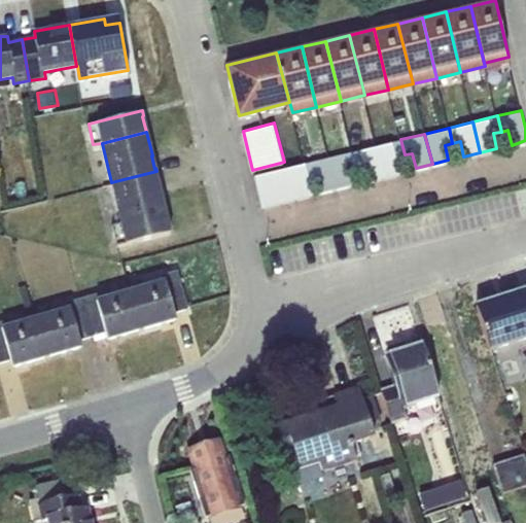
[(405,154),(400,139),(376,145),(384,175),(400,172),(396,157),(405,154)]
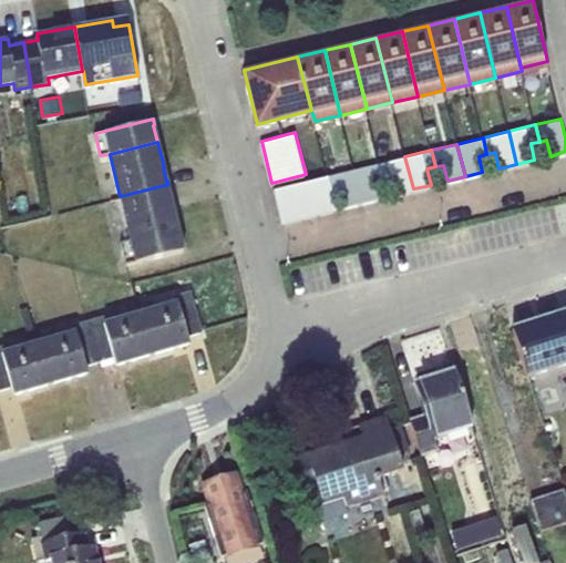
[(413,188),(404,156),(380,162),(384,178),(392,177),(395,193),(413,188)]
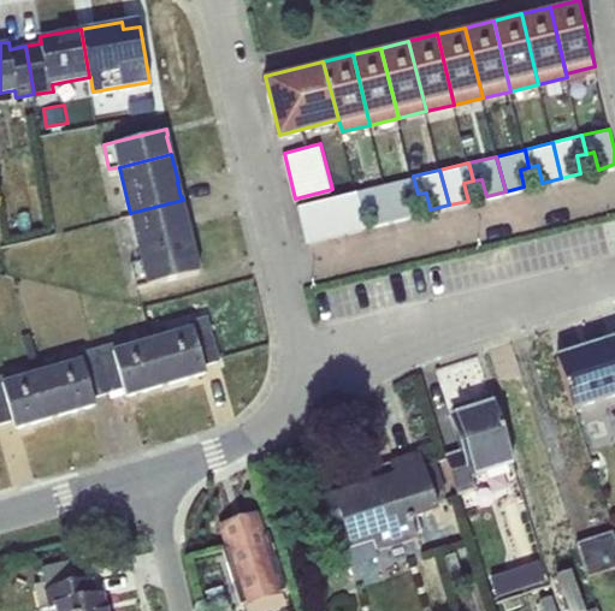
[(408,196),(418,194),(413,176),(384,183),(392,219),(412,214),(408,196)]
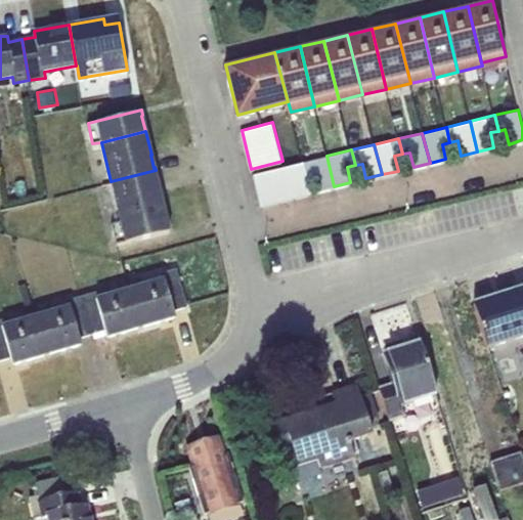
[(334,186),(327,156),(304,162),(307,176),(314,175),(317,189),(334,186)]
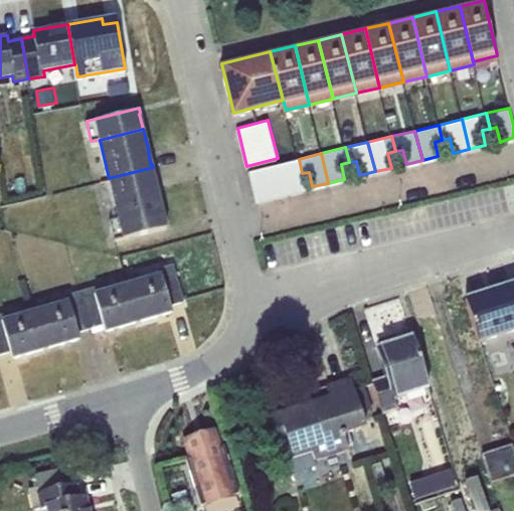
[(249,170),(257,200),(306,189),(302,173),(299,159),(249,170)]
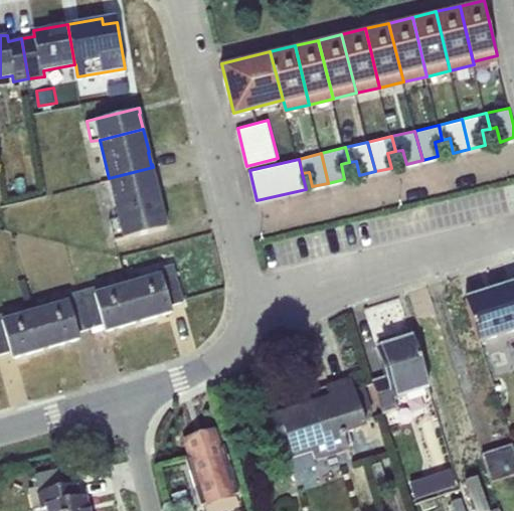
[(118,215),(161,204),(156,181),(155,181),(152,169),(153,168),(153,167),(109,178),(118,215)]
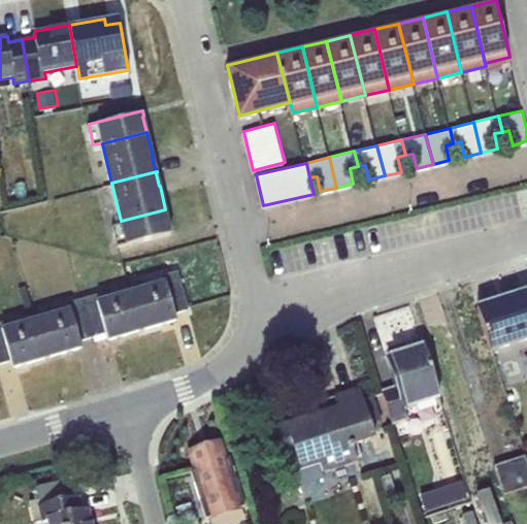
[(122,222),(112,224),(118,244),(171,231),(170,226),(169,226),(165,209),(121,221),(122,222)]
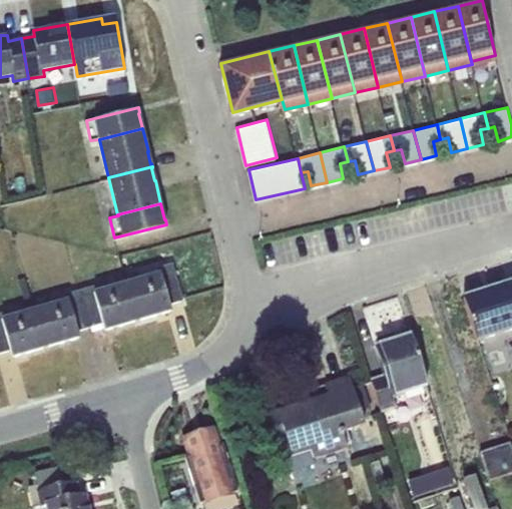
[(127,281),(138,319),(141,318),(141,317),(169,309),(169,310),(171,309),(169,302),(183,298),(172,261),(157,265),(159,272),(127,281)]
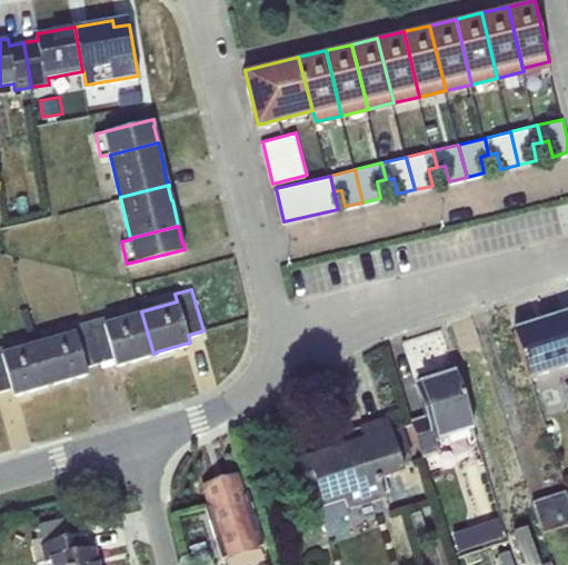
[(567,309),(515,328),(530,377),(567,364),(567,309)]
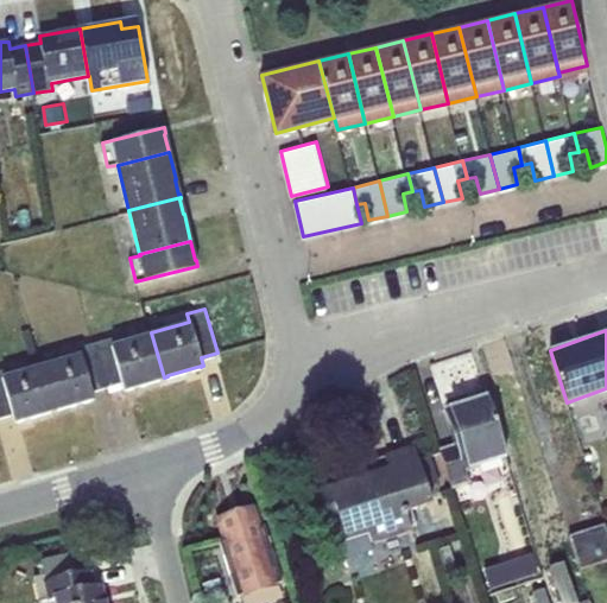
[(113,336),(95,341),(107,385),(122,380),(125,388),(128,387),(127,386),(162,378),(164,378),(151,332),(115,342),(113,336)]
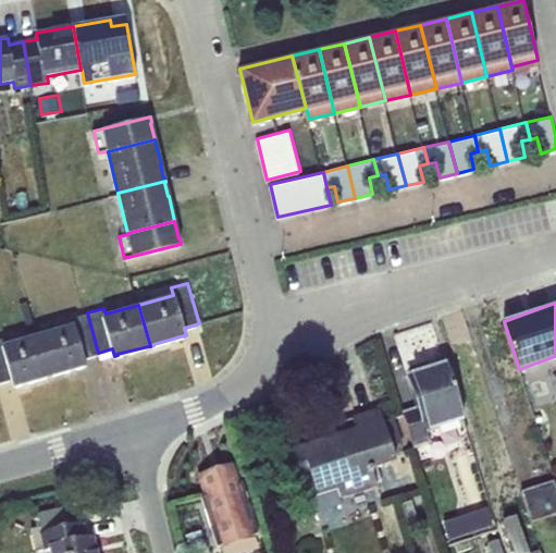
[(37,333),(50,375),(53,373),(84,364),(84,365),(87,365),(84,356),(98,353),(87,312),(71,317),(73,323),(37,333)]
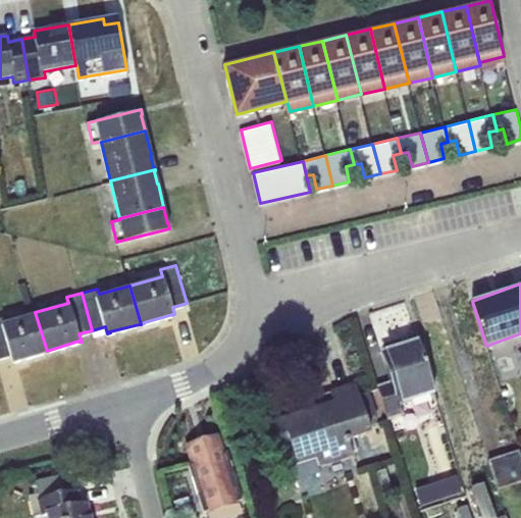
[(3,315),(0,315),(0,356),(11,354),(13,361),(15,360),(15,359),(45,351),(45,352),(47,351),(35,312),(5,321),(3,315)]
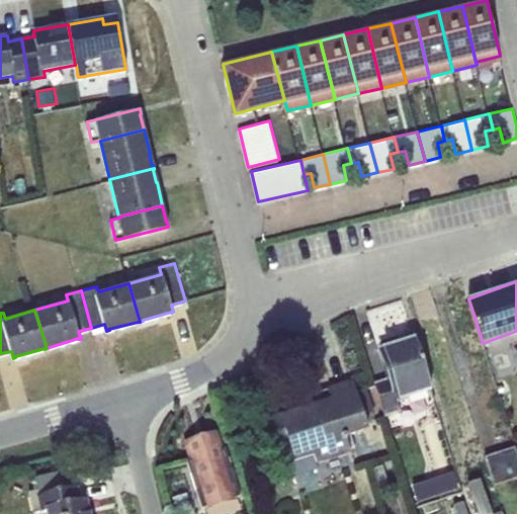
[(400,338),(378,345),(382,359),(384,359),(390,375),(375,379),(385,414),(402,409),(399,400),(432,390),(415,335),(400,340),(400,338)]
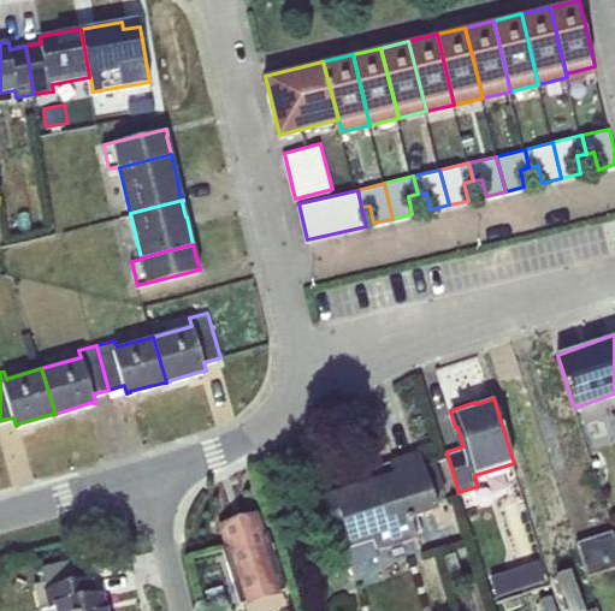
[(373,478),(325,493),(335,521),(342,518),(349,546),(374,539),(378,549),(419,534),(418,532),(424,529),(418,515),(438,508),(435,494),(449,490),(439,460),(425,464),(420,449),(370,466),(373,478)]
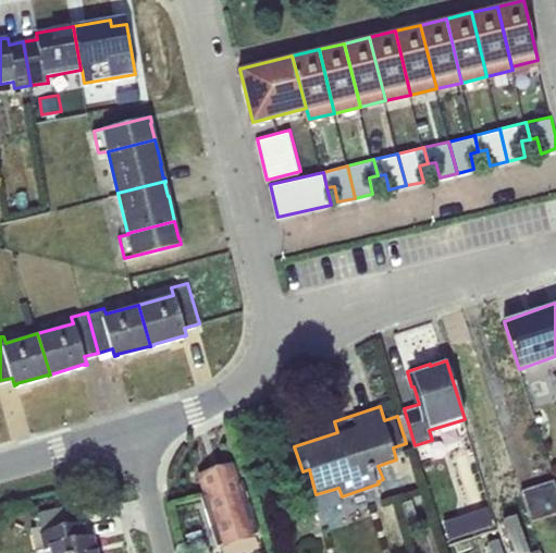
[(235,461),(197,471),(204,491),(201,492),(218,544),(222,542),(255,532),(259,530),(243,479),(241,479),(235,461)]
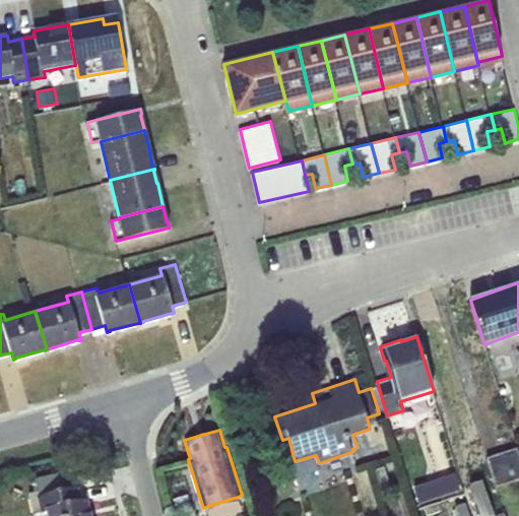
[(518,446),(488,456),(497,486),(518,476),(518,446)]
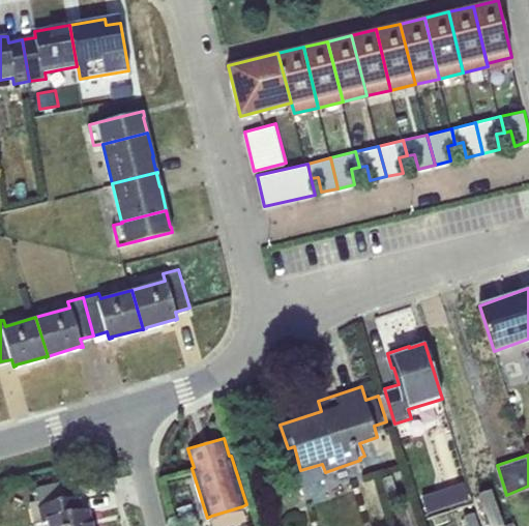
[(64,478),(36,485),(39,498),(30,500),(36,525),(91,525),(87,508),(82,509),(78,495),(68,497),(64,478)]
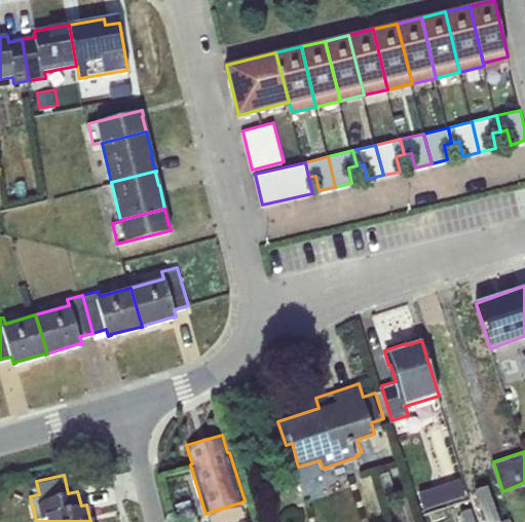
[(460,476),(418,491),(424,509),(466,493),(460,476)]
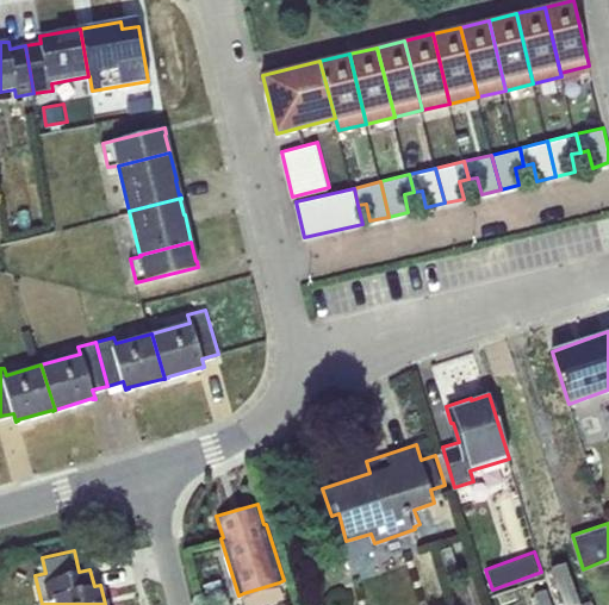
[(582,602),(566,561),(552,566),(564,604),(594,604),(592,598),(582,602)]
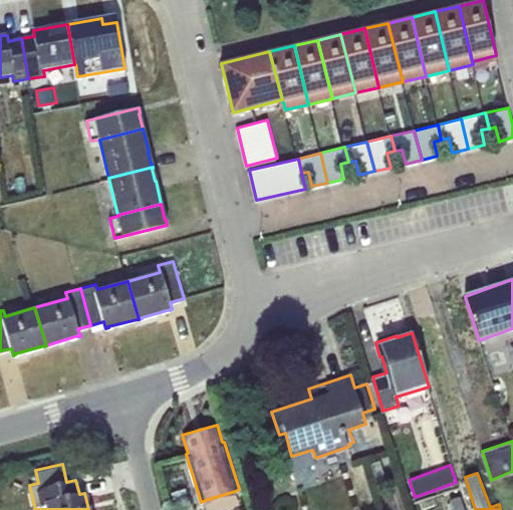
[(235,491),(205,500),(208,509),(220,509),(240,503),(235,491)]
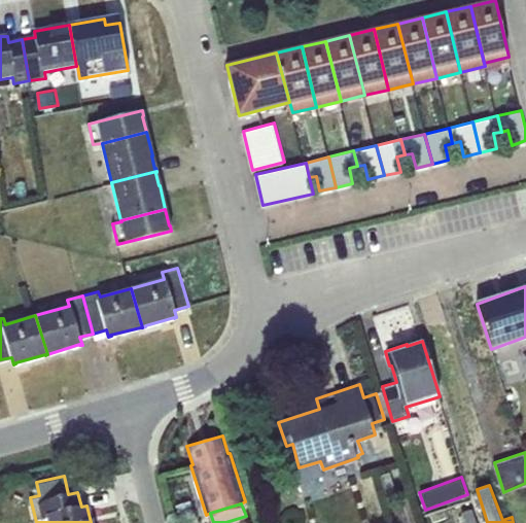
[(477,522),(471,506),(460,510),(461,513),(459,514),(461,520),(463,519),(464,522),(477,522)]
